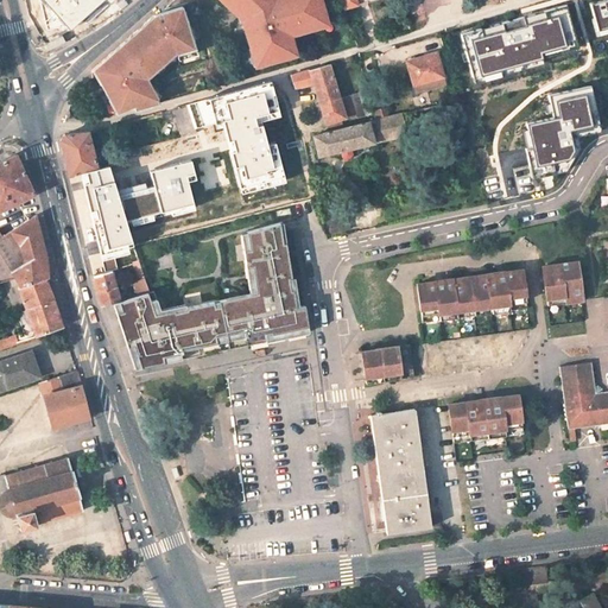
[(114,0),(42,0),(71,31),(105,0),(106,0),(111,4),(114,0)]
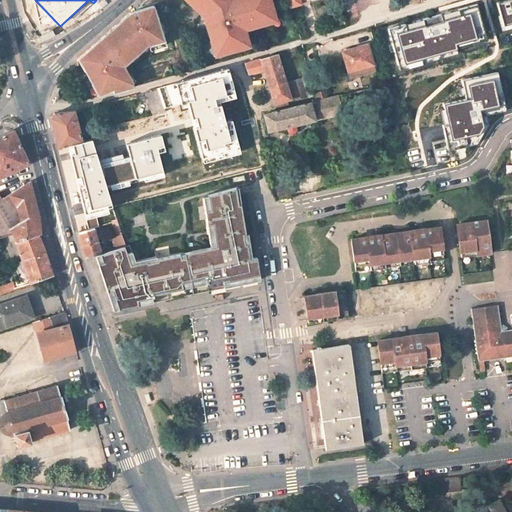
[(182,0),(185,2),(187,0),(190,0),(196,5),(198,3),(204,9),(208,19),(205,21),(211,40),(214,40),(218,54),(224,53),(225,55),(231,53),(230,51),(249,46),(244,26),(258,22),(258,19),(274,14),(269,0),(182,0)]
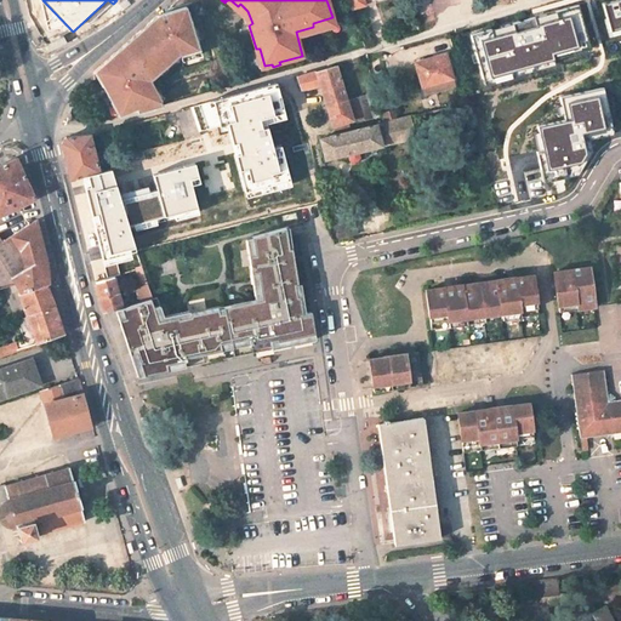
[(620,0),(605,0),(598,3),(609,35),(620,30),(620,0)]
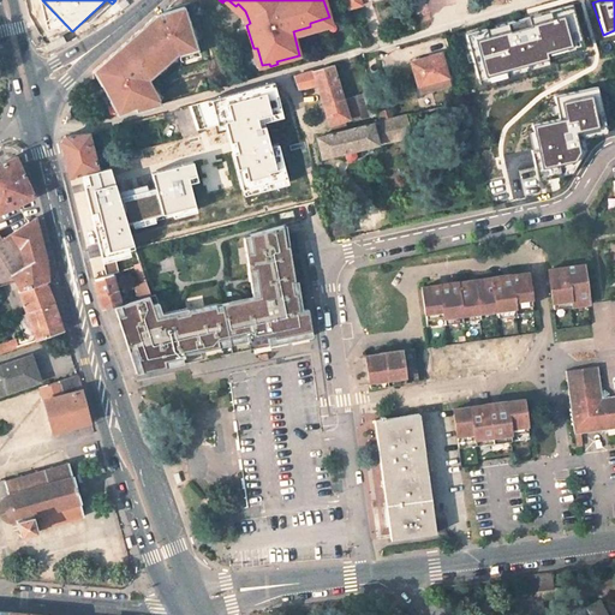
[(159,12),(95,70),(117,115),(123,114),(136,107),(138,112),(161,105),(148,79),(154,73),(155,75),(179,52),(197,47),(187,5),(159,12)]
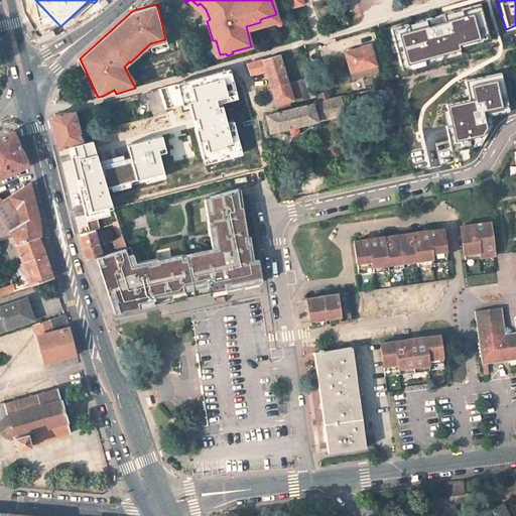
[(474,13),(397,34),(406,65),(461,49),(460,44),(482,38),(474,13)]
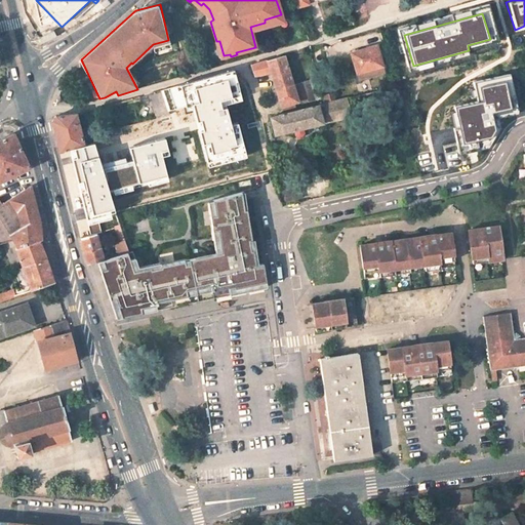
[(367,47),(351,52),(356,73),(381,66),(379,58),(376,47),(367,49),(367,47)]
